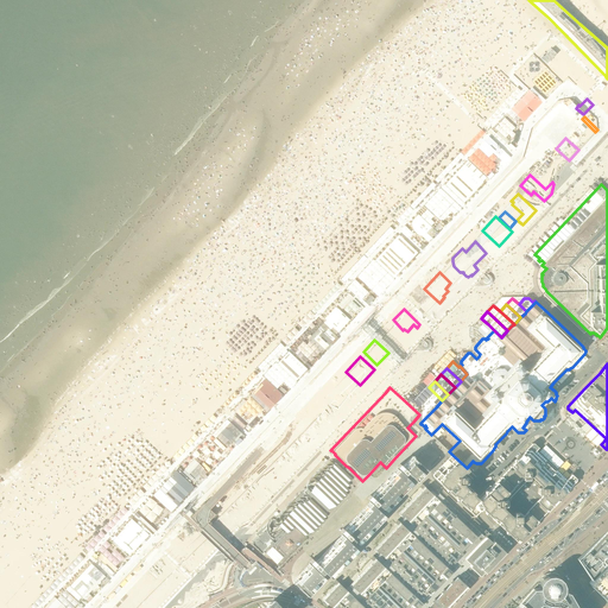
[(429,387),(422,394),(436,407),(442,400),(429,387)]
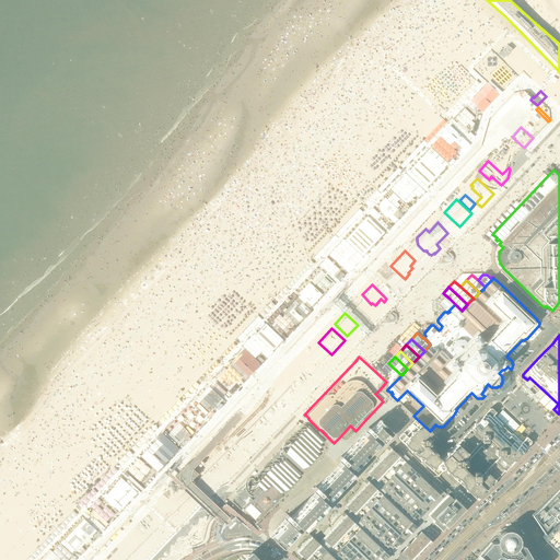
[(321,374),(306,361),(292,376),(296,381),(303,375),(312,384),(321,374)]
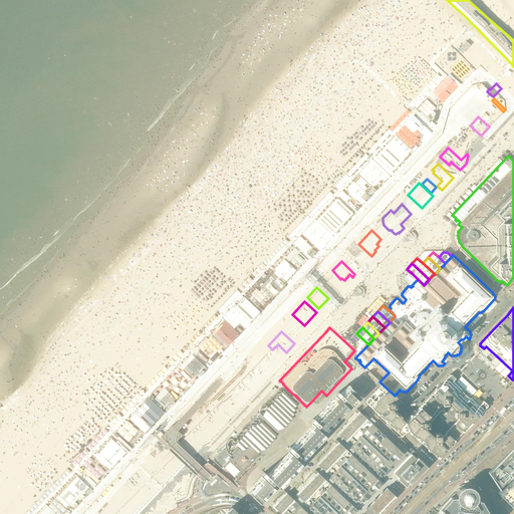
[(358,354),(360,352),(368,344),(356,333),(352,338),(356,342),(356,346),(357,347),(355,349),(355,353),(355,357),(358,354)]
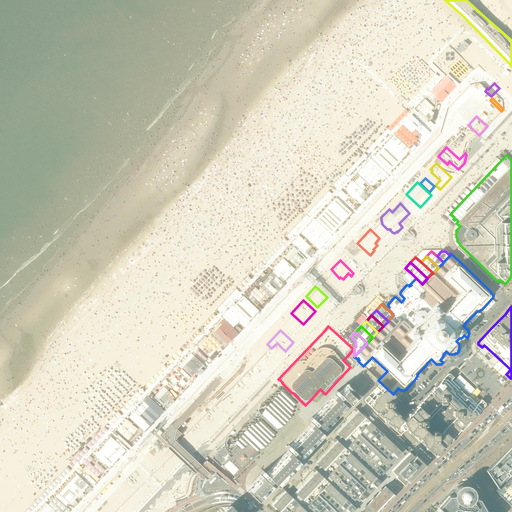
[(272,364),(257,350),(256,352),(258,354),(251,362),(249,360),(247,363),(261,376),(272,364)]
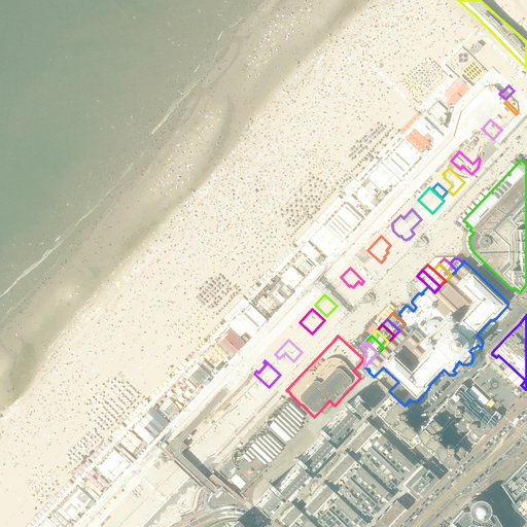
[(412,427),(401,437),(410,446),(412,446),(417,441),(419,442),(449,470),(462,457),(498,419),(499,417),(499,415),(496,412),(491,416),(464,391),(467,388),(463,385),(461,385),(460,386),(425,422),(424,421),(417,428),(415,430),(412,427)]
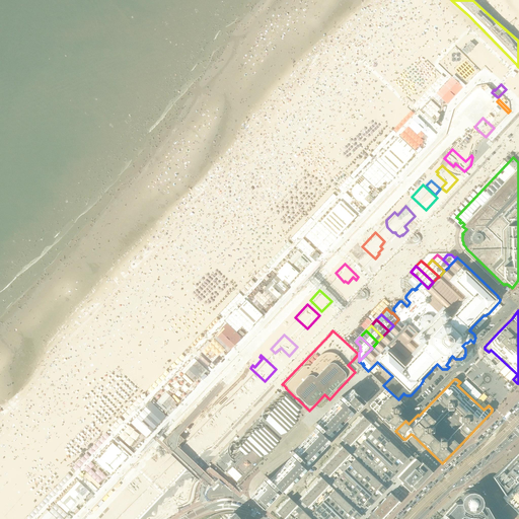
[(395,431),(405,421),(398,414),(397,413),(398,413),(399,412),(399,408),(398,406),(397,406),(397,405),(398,404),(397,403),(398,402),(399,401),(398,399),(386,388),(385,389),(370,404),(370,406),(395,431)]
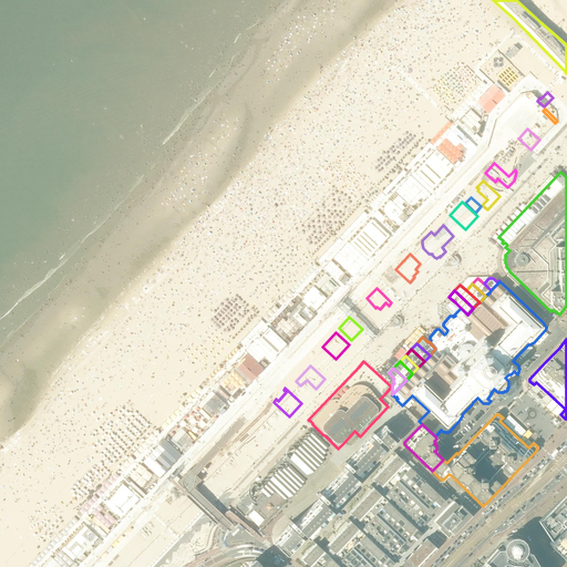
[(374,435),(373,433),(371,435),(373,439),(373,440),(370,437),(348,461),(346,463),(346,462),(343,464),(347,467),(346,468),(344,468),(320,494),(320,493),(317,495),(320,497),(295,524),(291,522),(290,523),(288,524),(289,525),(274,542),(288,556),(303,540),(301,537),(303,535),(309,539),(333,513),(330,509),(332,506),(334,508),(360,483),(356,478),(358,475),(360,477),(362,475),(385,451),(384,450),(383,450),(385,446),(389,450),(399,440),(384,425),(374,435)]
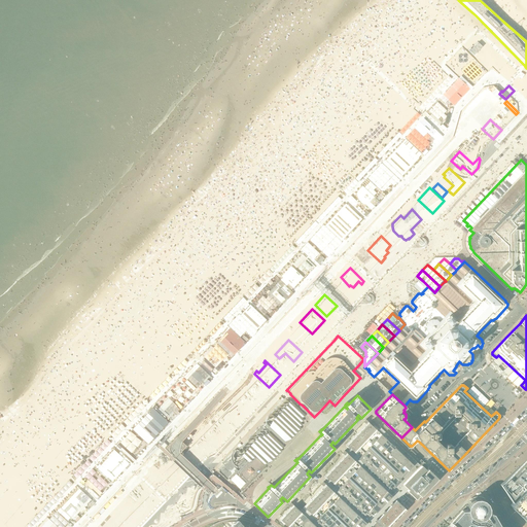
[(243,405),(233,396),(224,405),(226,406),(224,408),(233,416),(243,405)]
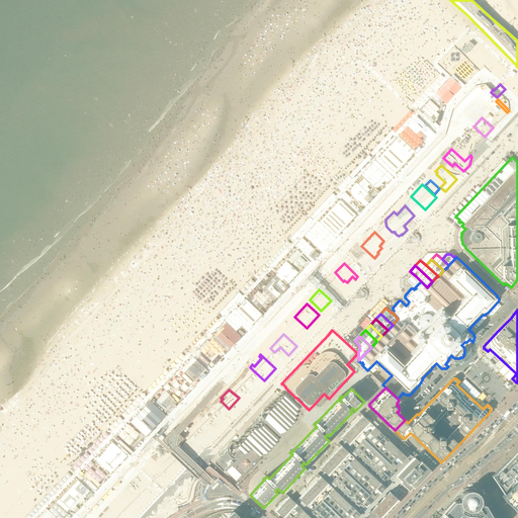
[(279,440),(283,436),(296,422),(300,418),(299,416),(300,415),(301,416),(305,413),(283,393),(281,393),(280,395),(278,396),(278,398),(277,398),(275,399),(275,401),(272,402),(272,403),(272,404),(269,404),(269,406),(268,407),(267,407),(266,409),(264,410),(262,417),(263,418),(260,421),(259,420),(256,420),(256,422),(254,423),(253,425),(251,426),(250,428),(248,429),(248,431),(247,431),(245,432),(244,436),(242,437),(241,438),(241,439),(239,439),(239,441),(238,442),(236,442),(243,449),(242,451),(244,453),(243,453),(242,454),(241,455),(238,458),(238,459),(235,462),(234,462),(234,463),(233,464),(226,471),(238,484),(265,455),(279,440)]
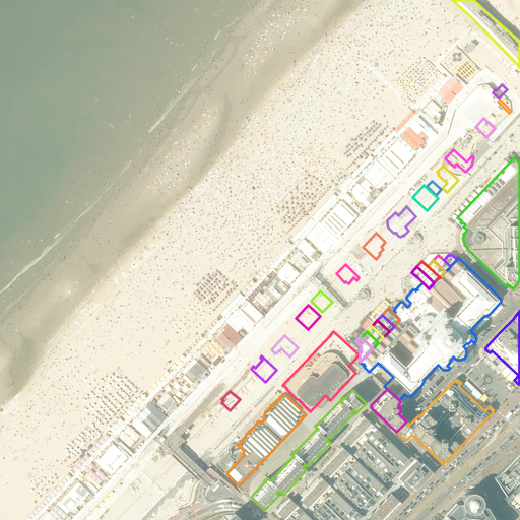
[(206,412),(198,421),(211,435),(213,433),(215,435),(222,428),(206,412)]
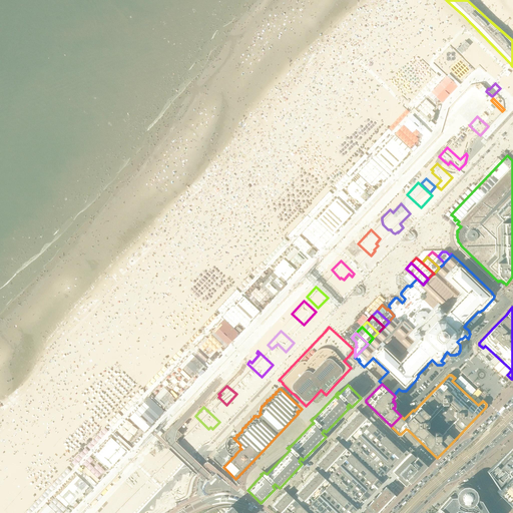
[(354,415),(363,423),(368,418),(364,414),(363,416),(358,411),(357,413),(354,415)]
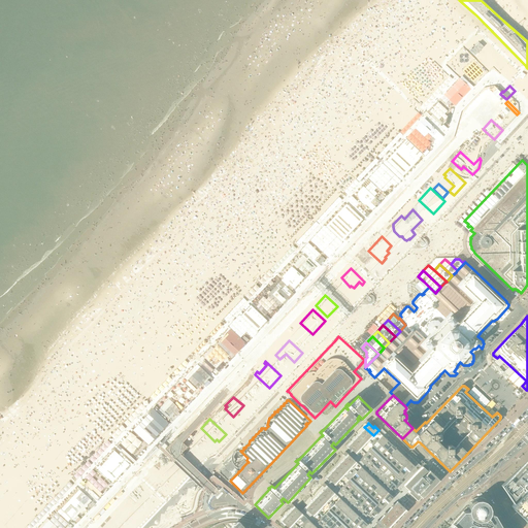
[(373,435),(364,427),(360,432),(368,440),(373,435)]
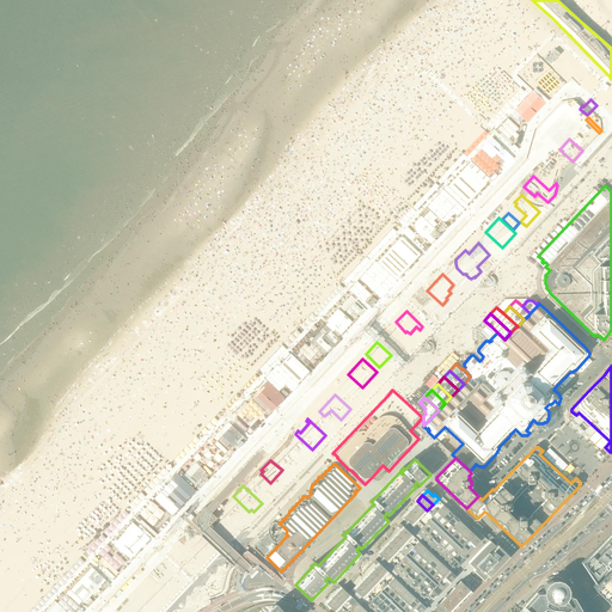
[(422,515),(427,510),(417,501),(412,506),(422,515)]
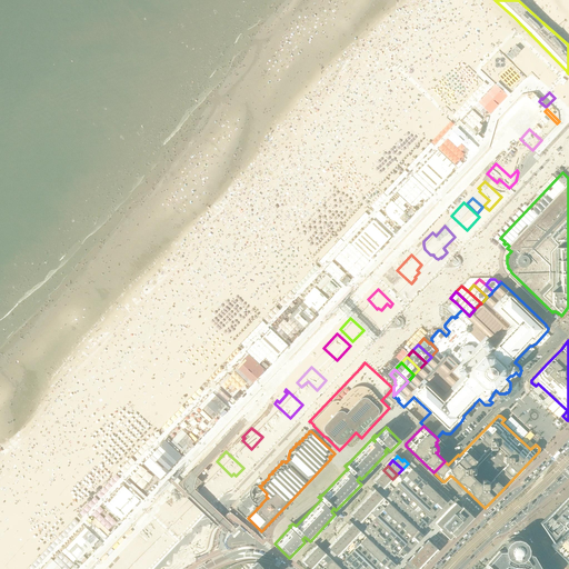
[(388,483),(392,479),(383,470),(379,475),(388,483)]
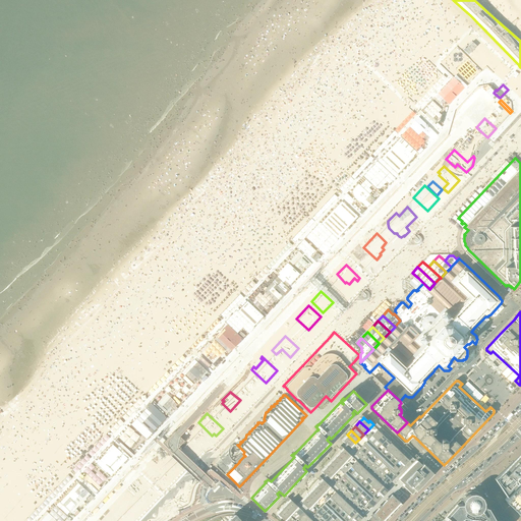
[(377,441),(383,435),(378,430),(373,435),(372,437),(368,440),(366,442),(370,447),(372,445),(377,441)]
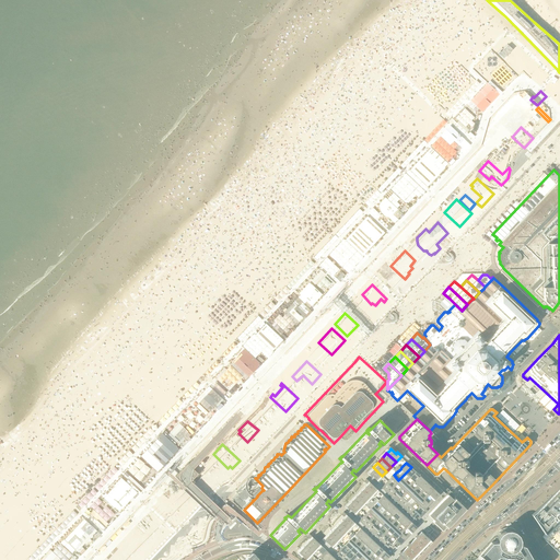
[(201,465),(198,468),(186,480),(203,498),(216,485),(219,481),(201,465)]
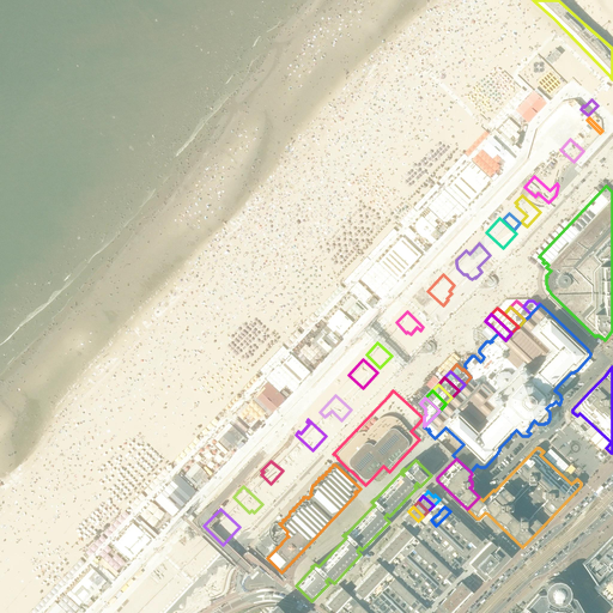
[(418,521),(408,511),(402,517),(404,519),(408,523),(413,527),(418,521)]
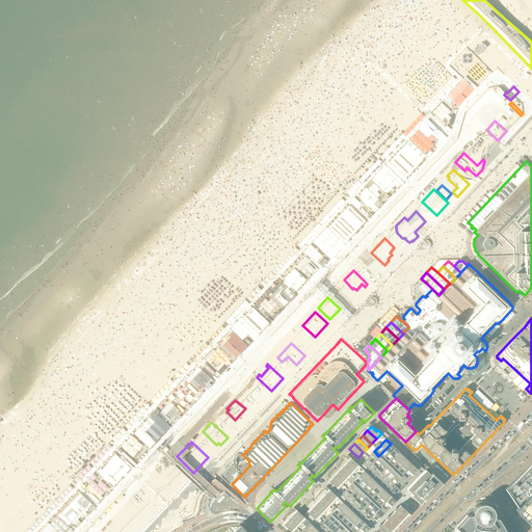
[(384,450),(380,454),(378,456),(383,460),(386,458),(389,454),(395,448),(391,444),(384,450)]
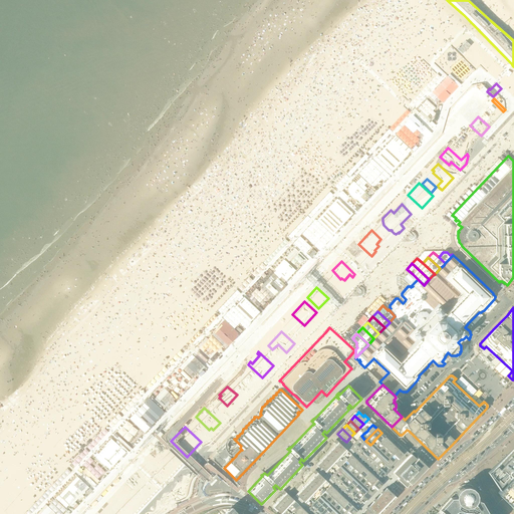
[(375,445),(372,443),(370,445),(374,449),(376,447),(380,443),(386,437),(381,433),(375,439),(378,442),(375,445)]
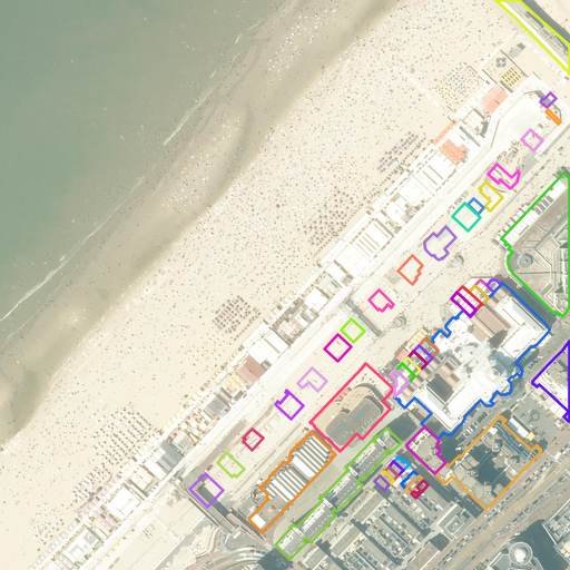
[(389,497),(393,501),(399,497),(395,493),(400,489),(403,492),(405,489),(401,483),(389,497)]
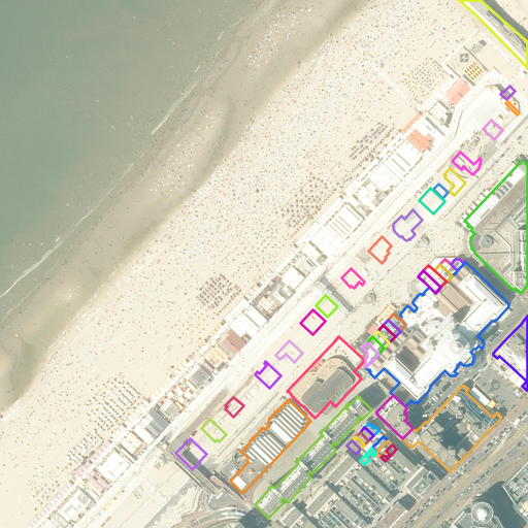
[(390,462),(387,459),(385,461),(389,465),(391,463),(395,459),(401,453),(396,449),(391,455),(394,458),(390,462)]
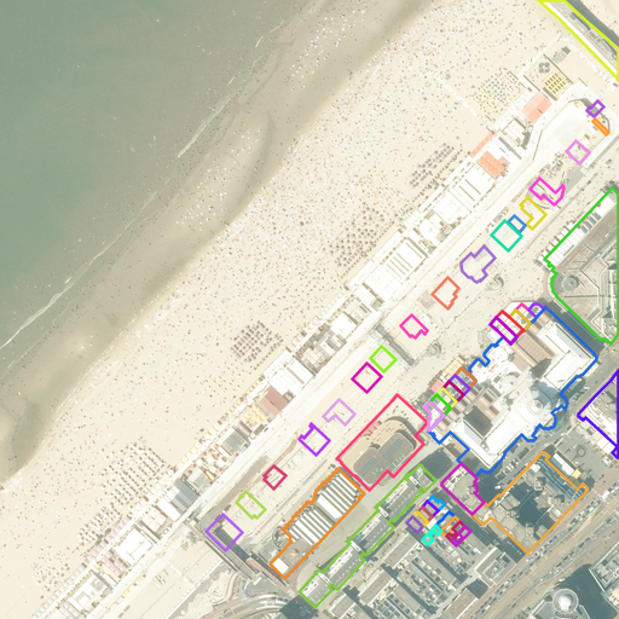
[(433,549),(438,544),(434,541),(439,536),(443,539),(446,536),(440,531),(438,534),(433,539),(427,544),(433,549)]
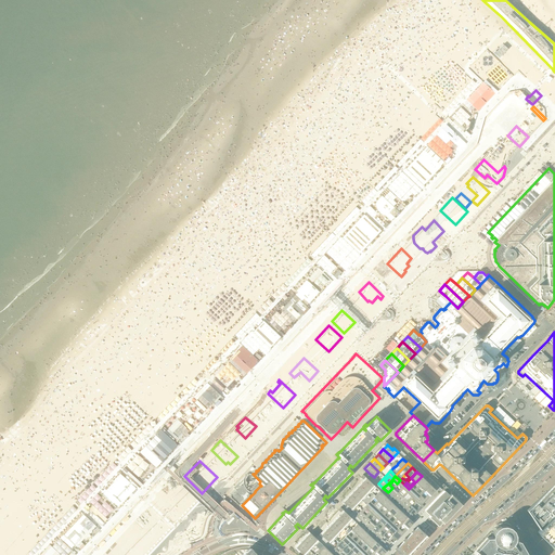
[(414,490),(411,487),(409,489),(414,493),(416,491),(420,487),(426,481),(422,476),(415,482),(418,486),(414,490)]
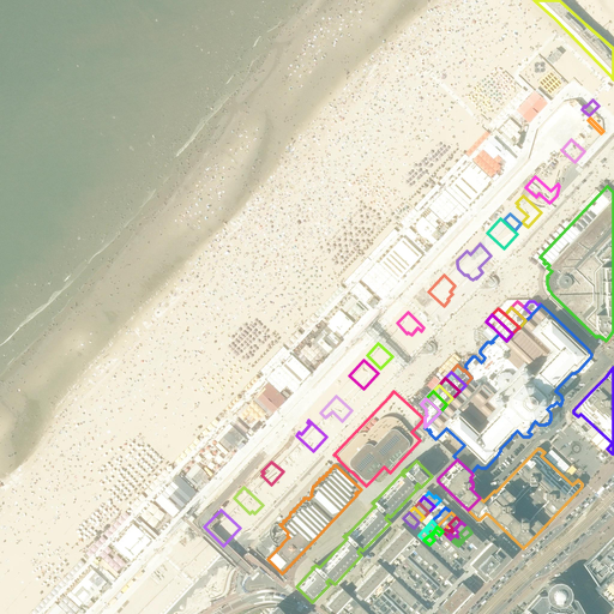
[(398,534),(409,543),(414,537),(404,528),(402,530),(398,534)]
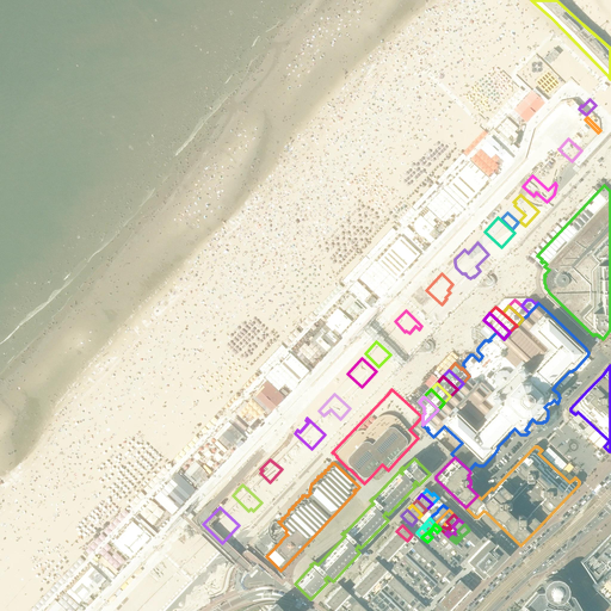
[(427,542),(432,548),(438,542),(434,538),(438,534),(442,537),(445,534),(440,529),(437,532),(432,537),(427,542)]
